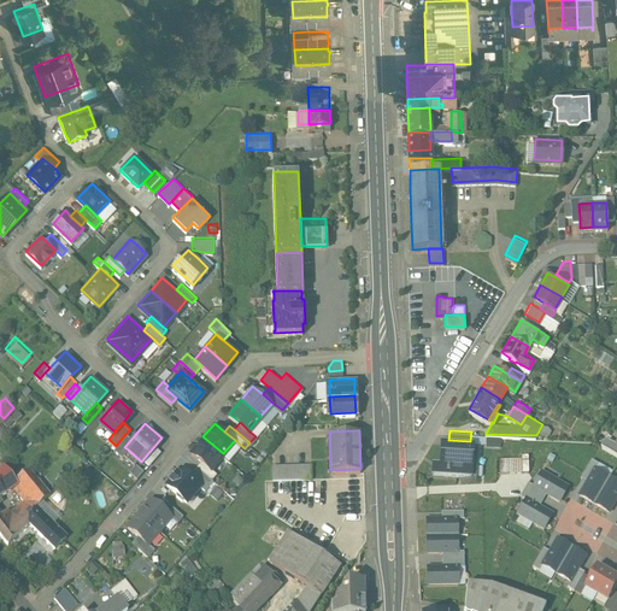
[(133,438),(127,433),(116,446),(113,448),(123,456),(128,450),(124,447),(133,438)]
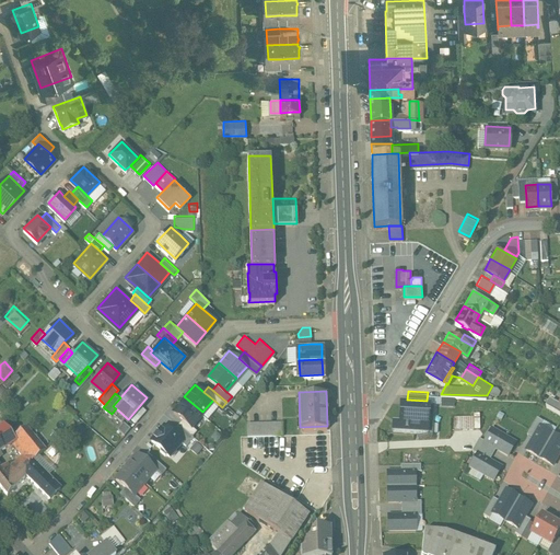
[(191,424),(202,412),(184,396),(174,408),(183,416),(191,424)]
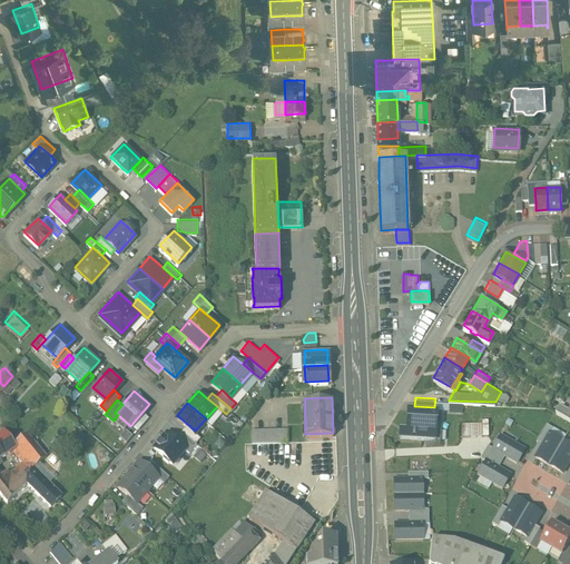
[(569,409),(569,408),(560,403),(557,411),(569,417),(569,409)]
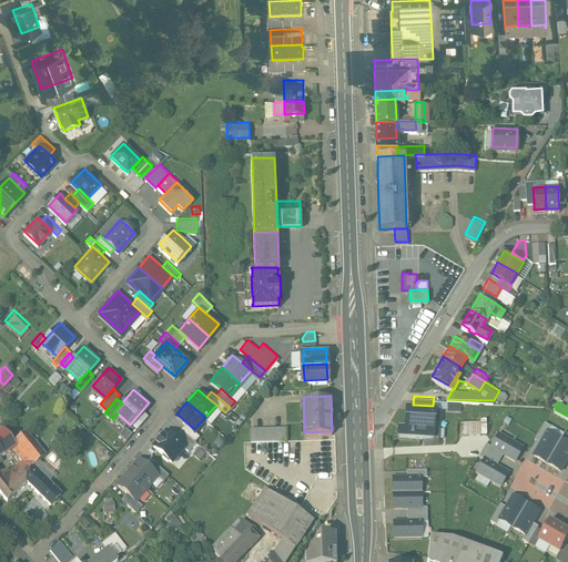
[(398,433),(434,435),(434,425),(435,406),(433,406),(413,405),(406,405),(405,426),(398,425),(398,433)]
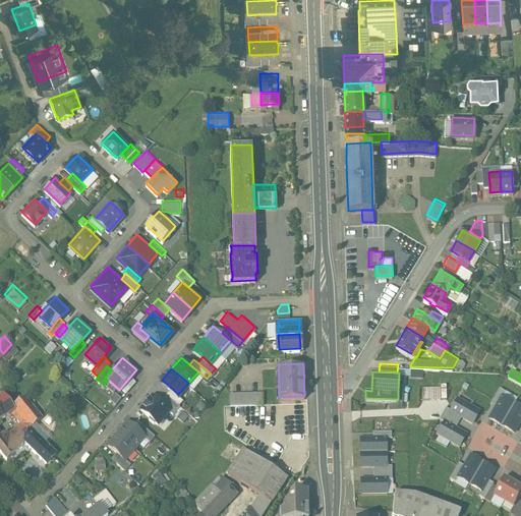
[(441,385),(422,385),(422,397),(441,396),(441,385)]
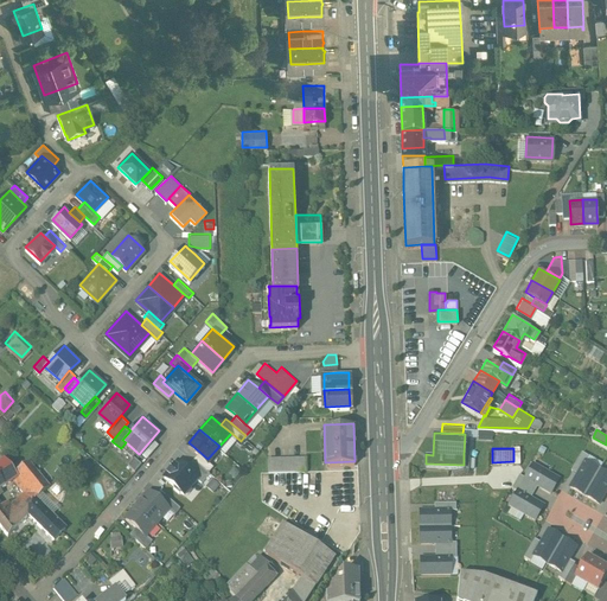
[(582,448),(573,466),(579,470),(586,456),(589,452),(582,448)]
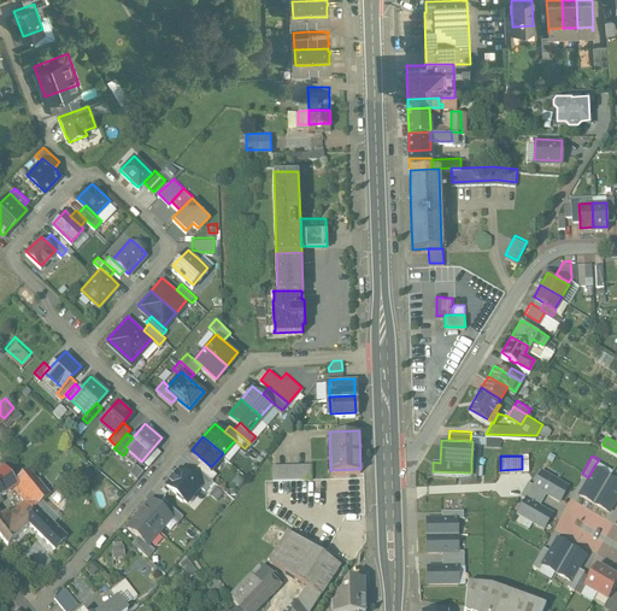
[(211,466),(201,458),(197,464),(212,477),(217,471),(211,466)]
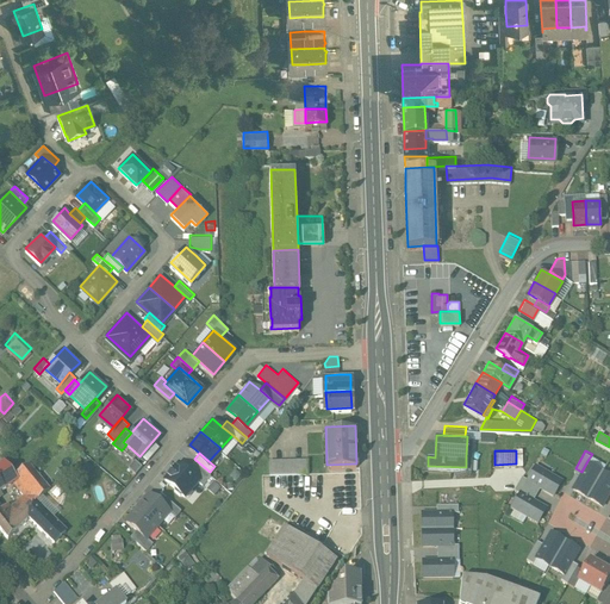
[(309,455),(269,456),(269,471),(309,469),(309,455)]
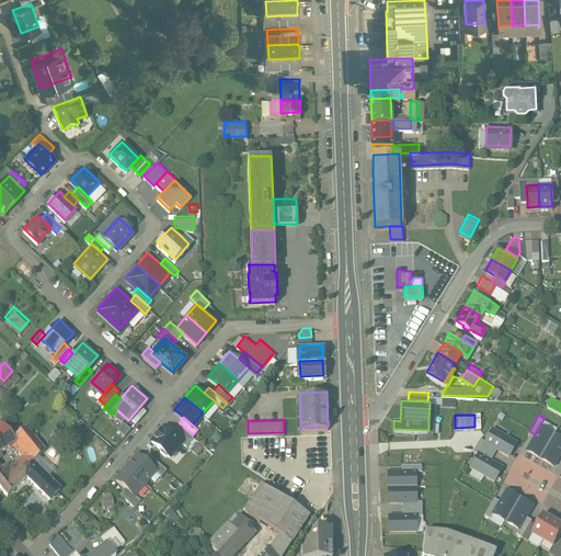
[(124,433),(130,426),(124,420),(117,428),(124,433)]
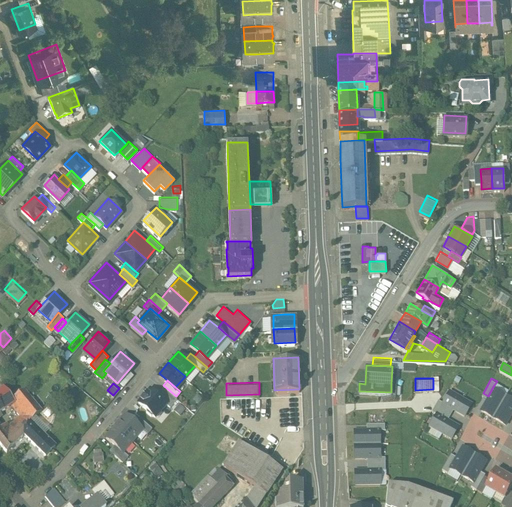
[(399,384),(391,383),(391,392),(399,393),(399,384)]
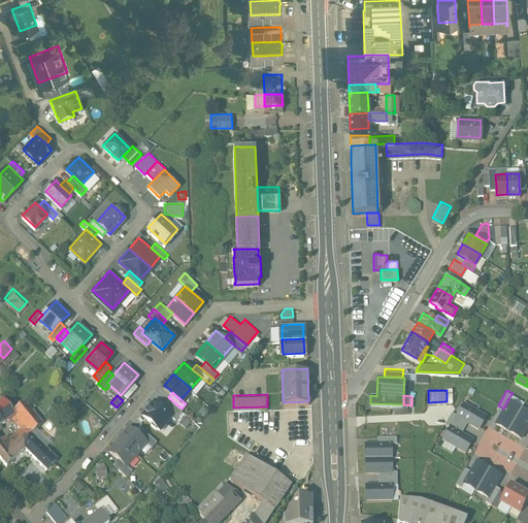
[(5,397),(0,400),(0,414),(4,419),(15,411),(14,410),(5,397)]
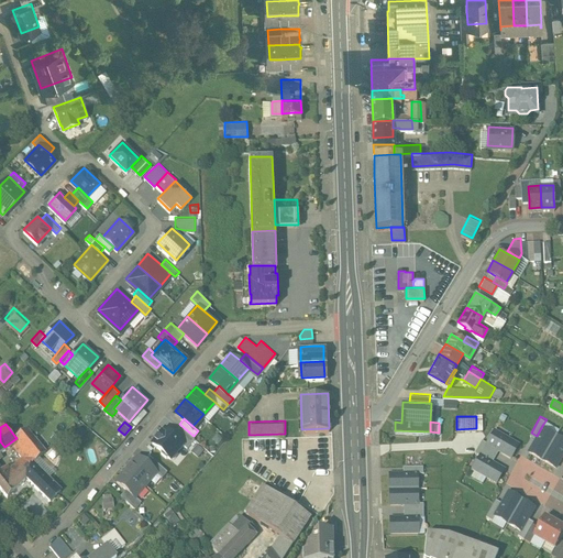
[(194,436),(179,424),(173,433),(183,441),(187,445),(195,437),(194,436)]
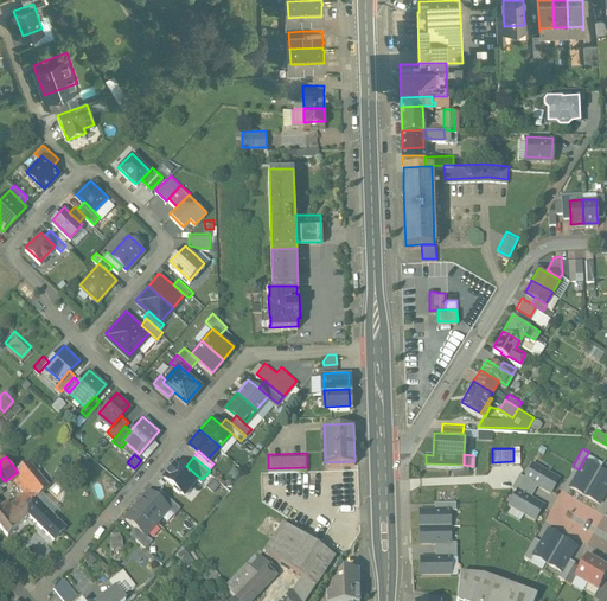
[(600,465),(586,456),(579,470),(570,484),(585,492),(600,465)]
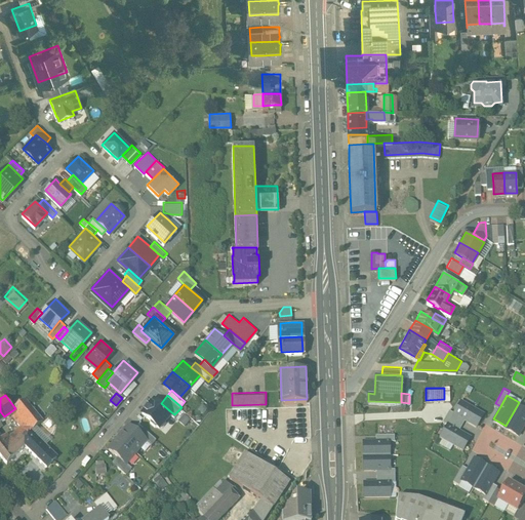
[(43,417),(25,397),(14,407),(15,408),(15,409),(26,420),(33,427),(43,417)]
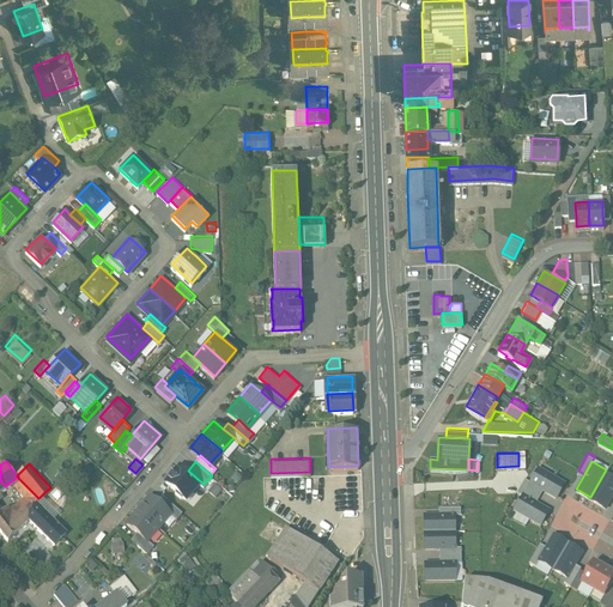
[(188,471),(180,463),(167,479),(175,486),(175,490),(181,495),(184,495),(186,496),(199,480),(188,471)]
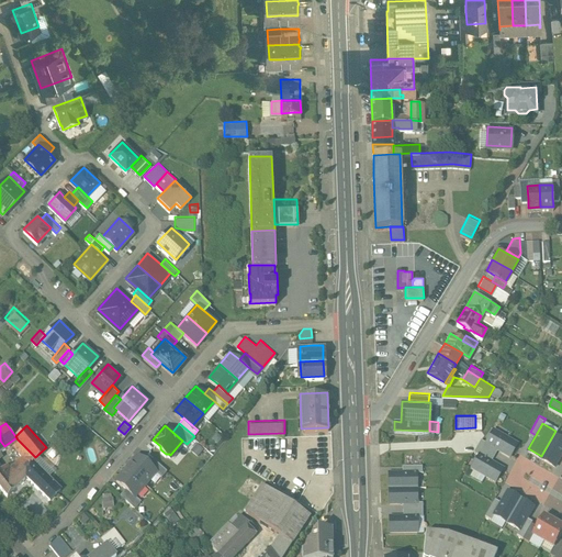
[(493,425),(485,438),(498,446),(510,453),(518,439),(493,425)]
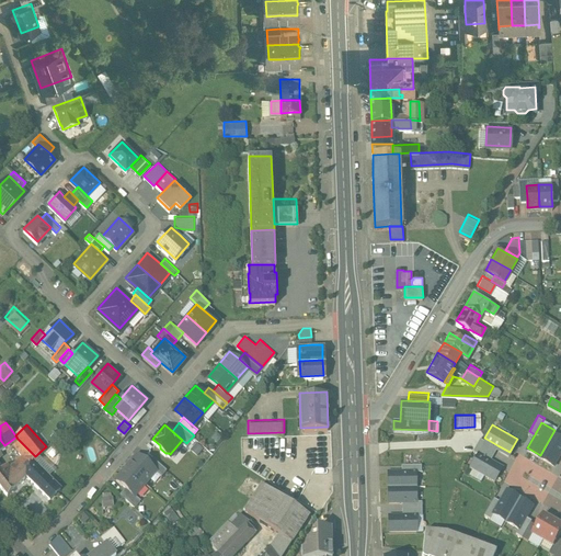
[(560,449),(560,433),(554,430),(540,455),(553,463),(560,450),(560,449)]
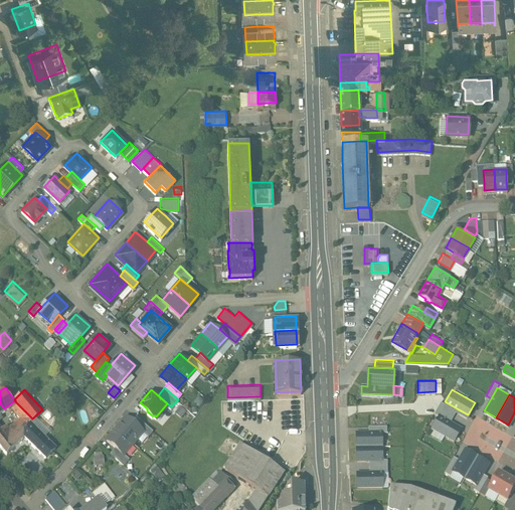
[(438,404),(454,413),(457,408),(445,401),(441,399),(438,404)]
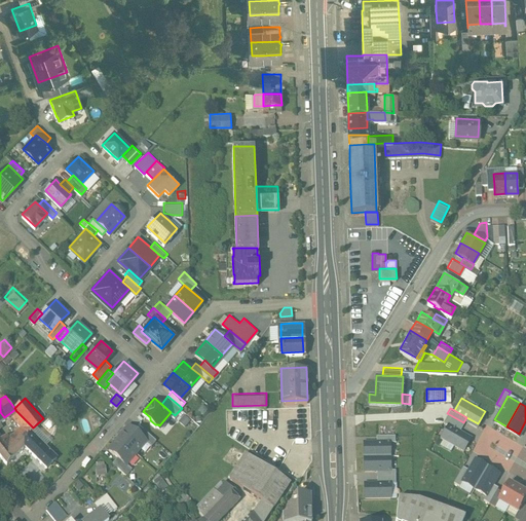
[(459,429),(463,422),(447,413),(444,419),(448,421),(459,429)]
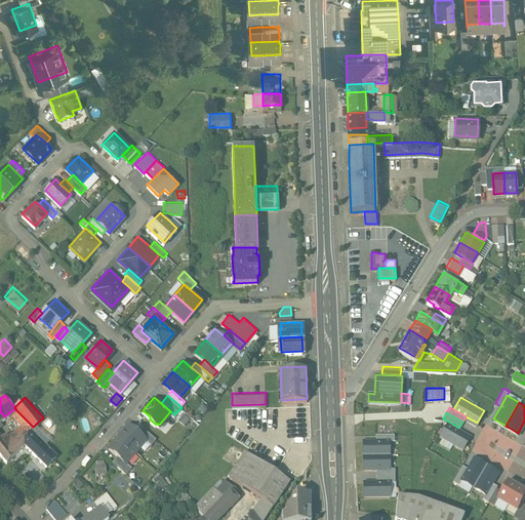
[(26,420),(10,433),(15,439),(28,427),(30,429),(33,427),(26,420)]
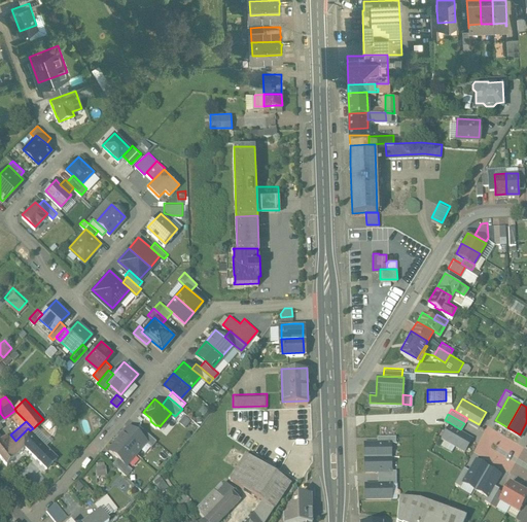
[(471,436),(460,429),(449,422),(442,435),(464,448),(471,436)]
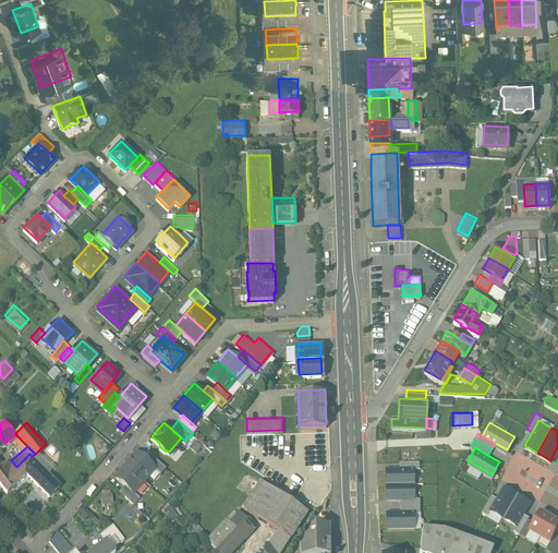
[(146,458),(136,449),(125,461),(144,478),(155,466),(146,458)]
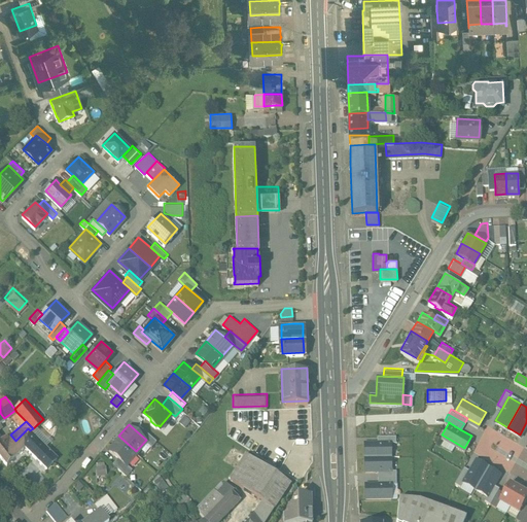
[(143,427),(138,432),(146,440),(151,444),(156,439),(143,427)]
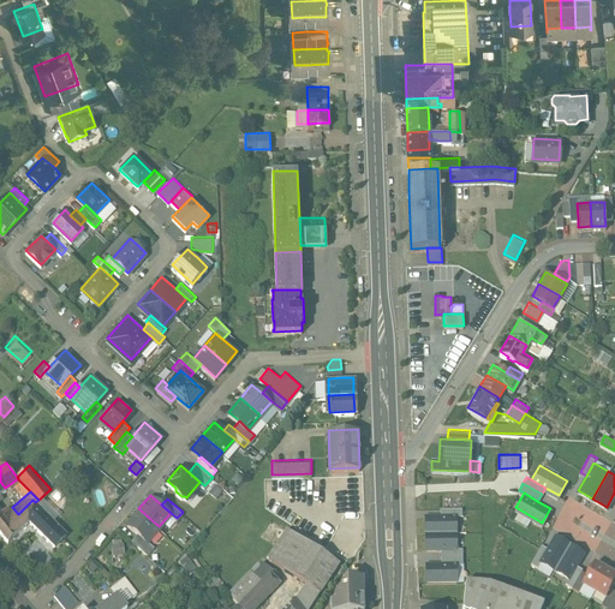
[(18,514),(11,521),(5,513),(1,509),(0,509),(0,524),(10,537),(30,517),(57,542),(67,532),(41,506),(40,507),(35,502),(33,500),(18,514)]
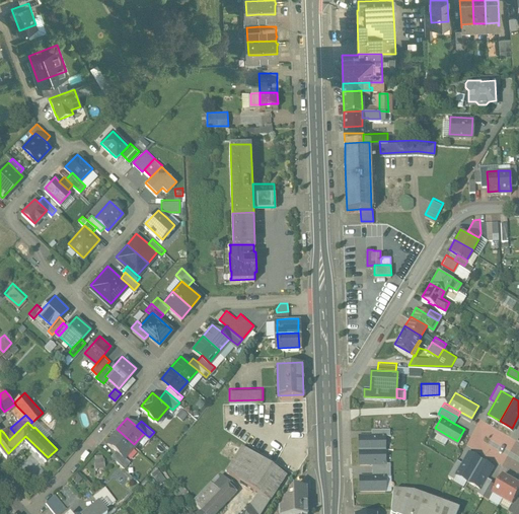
[(10,428),(4,433),(9,440),(15,434),(10,428)]
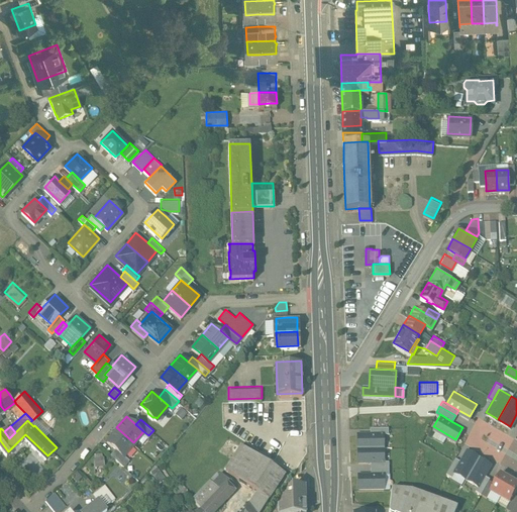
[(133,442),(116,427),(107,439),(115,446),(123,453),(133,442)]
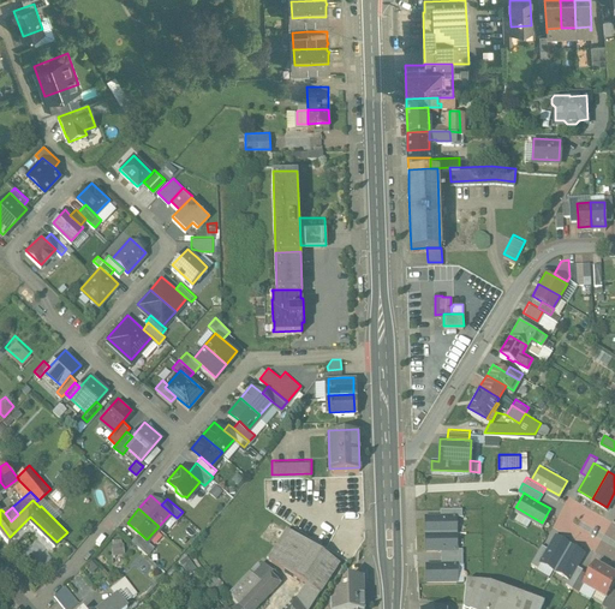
[(424,514),(424,530),(457,530),(457,514),(441,514),(424,514)]
